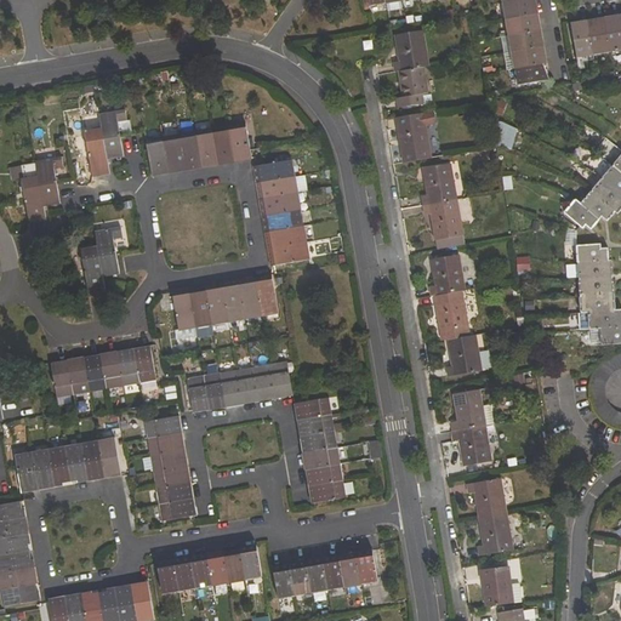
[(518,0),(503,3),(507,20),(534,15),(537,13),(531,0),(518,0)]
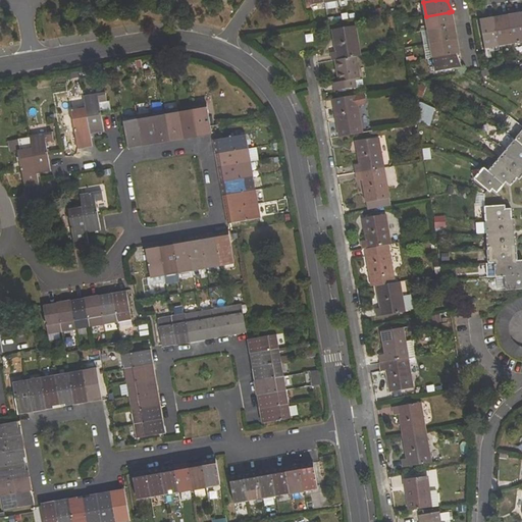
[(516,17),(508,18),(512,43),(521,40),(521,13),(521,11),(515,13),(516,17)]
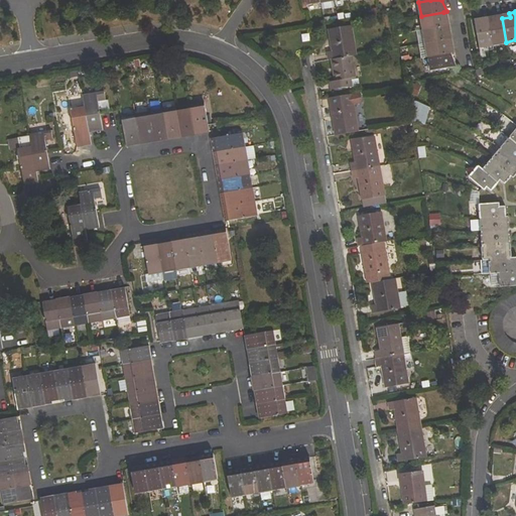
[(421,16),(423,30),(446,26),(449,25),(447,18),(446,19),(443,12),(421,16)]
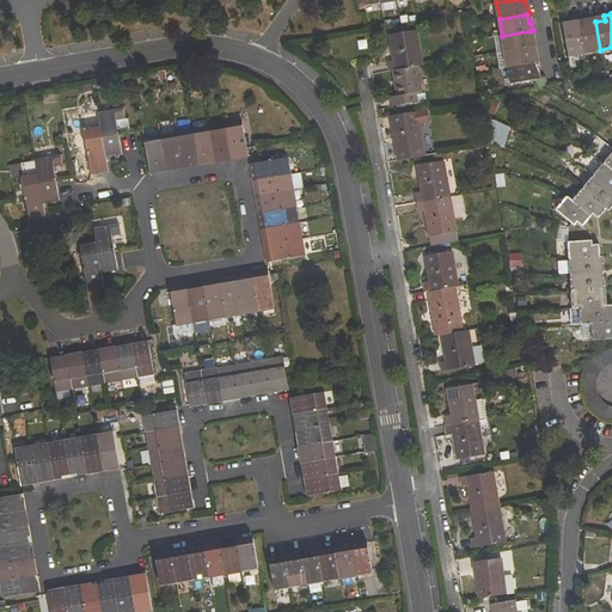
[(585,53),(600,50),(595,22),(595,17),(586,18),(587,23),(580,24),(585,53)]
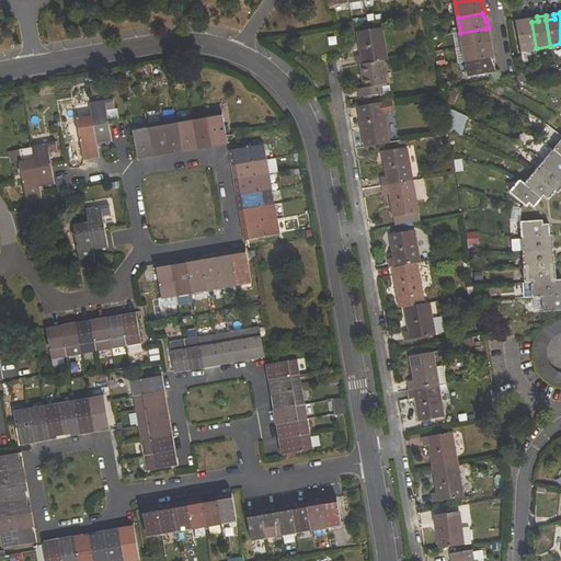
[(524,19),(525,23),(516,25),(521,50),(536,48),(531,22),(530,18),(524,19)]
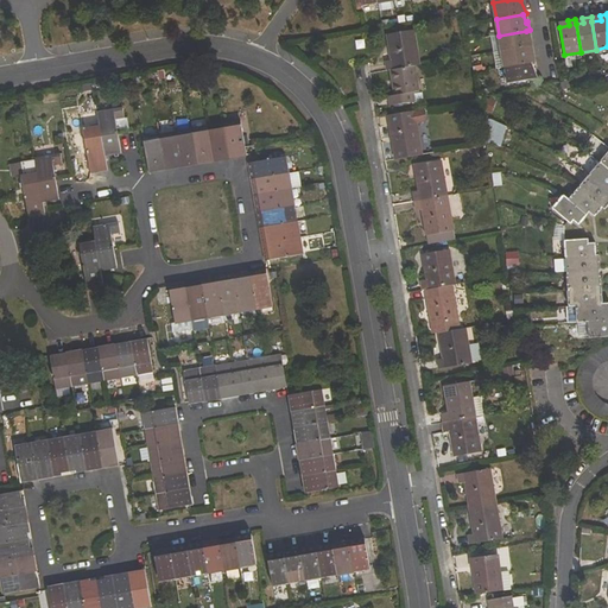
[(385,61),(387,71),(390,70),(415,65),(419,65),(413,30),(386,35),(391,61),(385,61)]
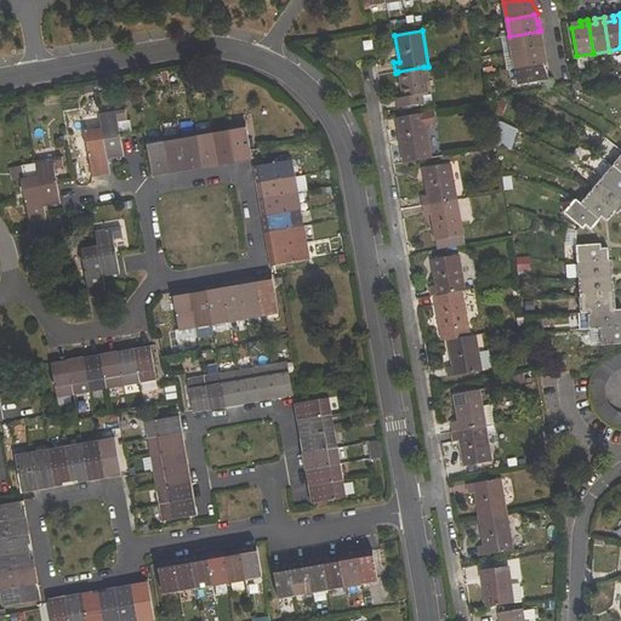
[(510,36),(513,53),(540,49),(543,47),(537,32),(510,36)]
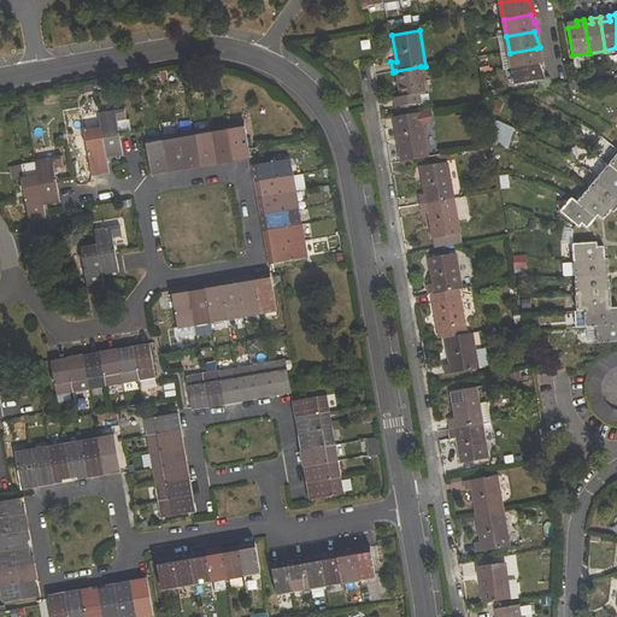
[(510,53),(512,69),(540,64),(542,64),(541,56),(540,56),(536,48),(510,53)]
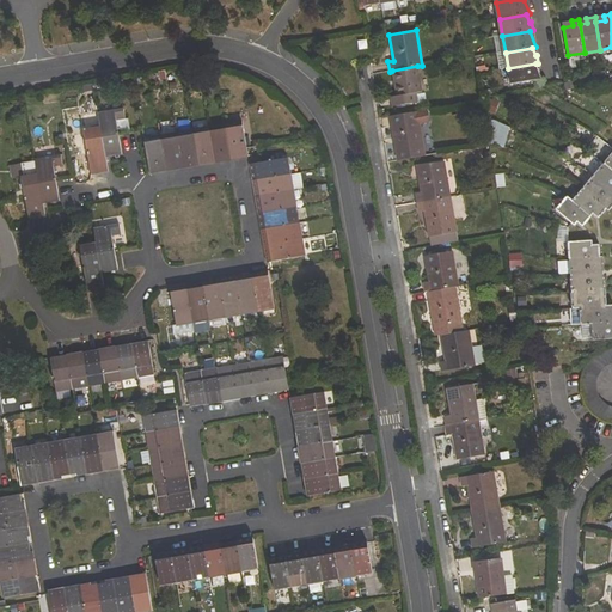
[(508,68),(510,84),(538,79),(542,79),(536,63),(508,68)]
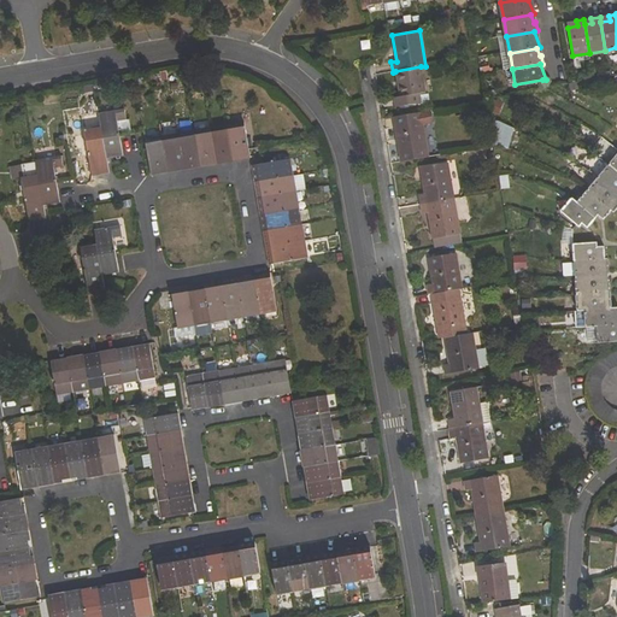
[(400,97),(394,98),(395,107),(421,103),(419,94),(425,93),(421,66),(395,71),(400,97)]
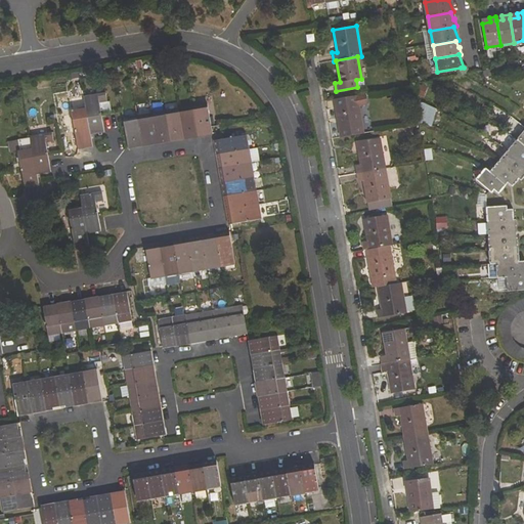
[(100,120),(99,117),(102,116),(100,103),(107,101),(105,92),(84,96),(86,108),(90,135),(104,132),(102,120),(100,120)]
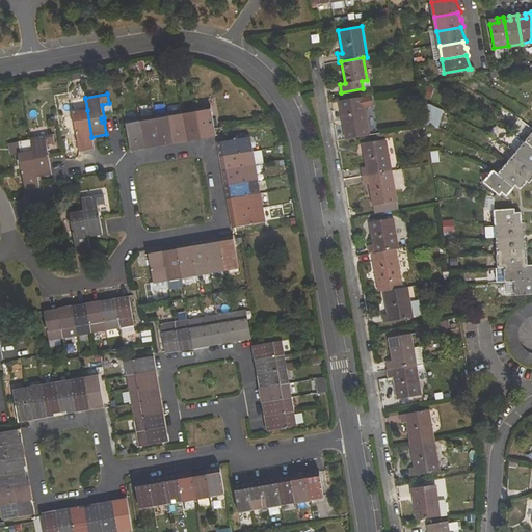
[(339,102),(346,139),(370,135),(363,98),(339,102)]
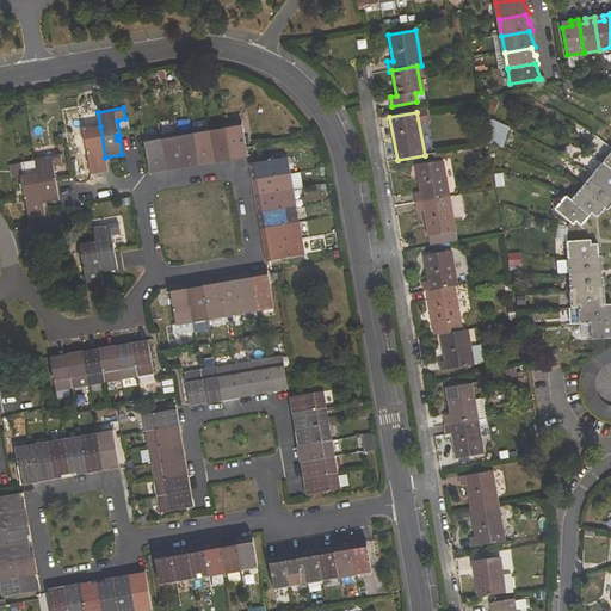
[(241,122),(226,124),(232,156),(232,159),(242,156),(241,155),(247,154),(247,153),(241,122)]
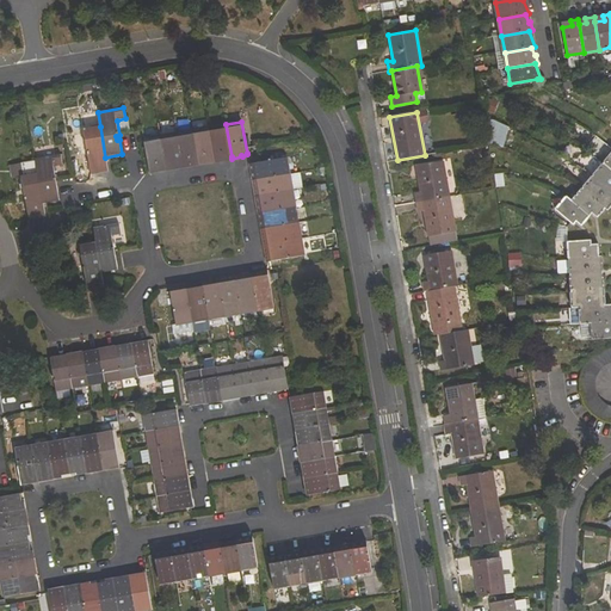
[(503,147),(507,130),(494,123),(493,142),(503,147)]
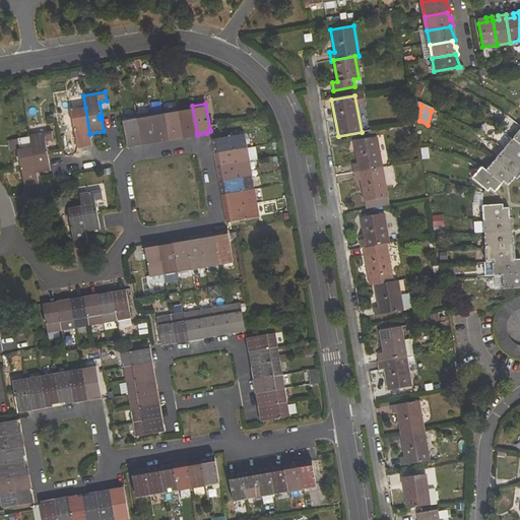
[(192,106),(178,109),(183,135),(184,137),(192,136),(192,134),(197,133),(192,106)]
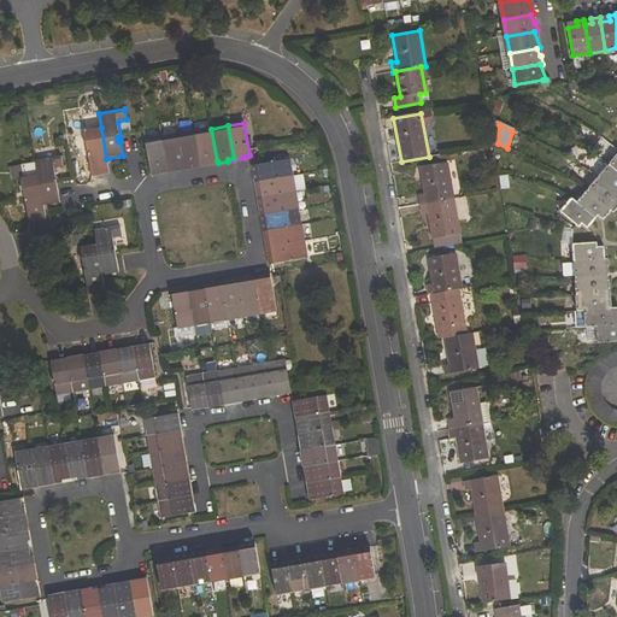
[(101,128),(86,130),(93,176),(110,174),(106,159),(101,128)]
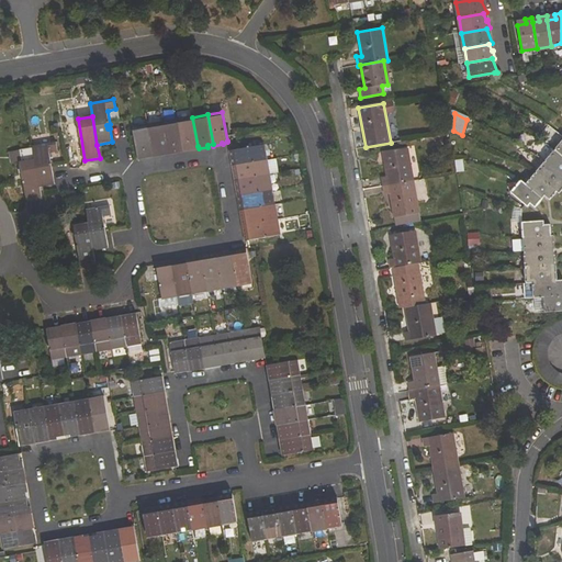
[(192,117),(177,120),(182,149),(182,152),(192,149),(191,148),(198,146),(192,117)]
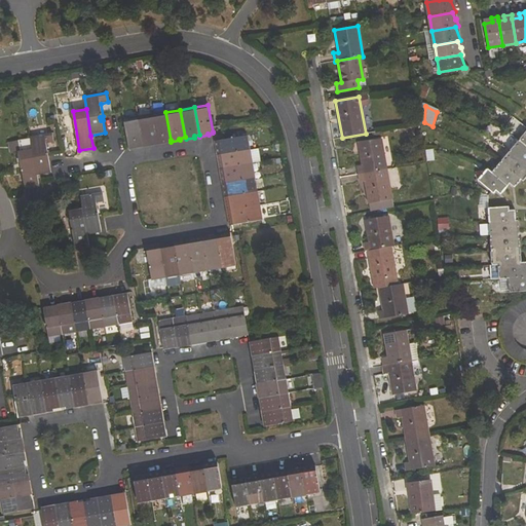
[(165,112),(151,114),(156,142),(156,144),(165,143),(165,141),(171,140),(165,112)]
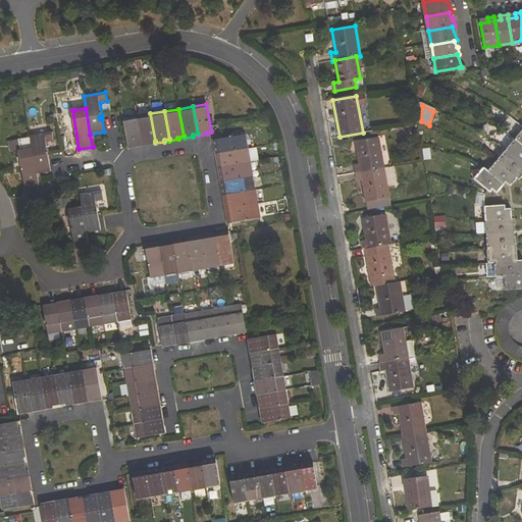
[(150,142),(155,141),(150,113),(150,112),(136,115),(137,116),(142,144),(142,146),(150,144),(150,142)]
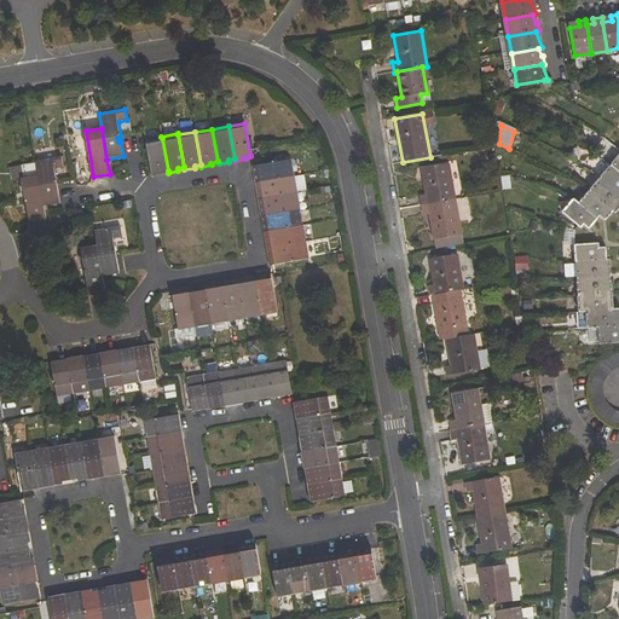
[(161,172),(168,171),(162,138),(145,140),(151,175),(162,173),(161,172)]
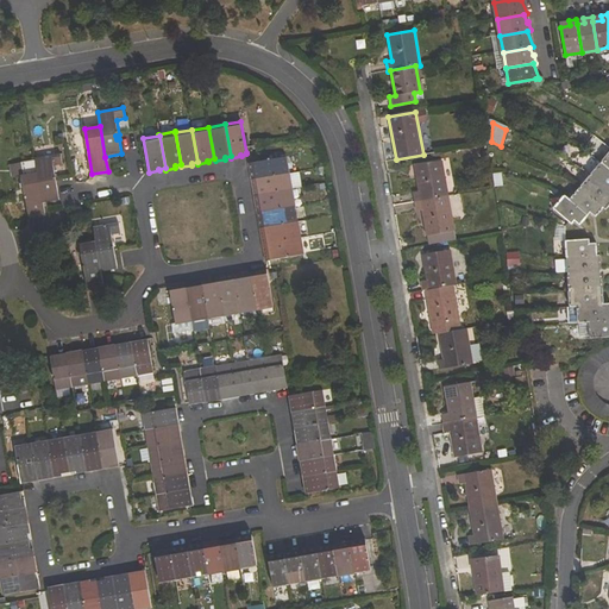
[(608,149),(602,144),(594,154),(604,162),(608,155),(608,149)]
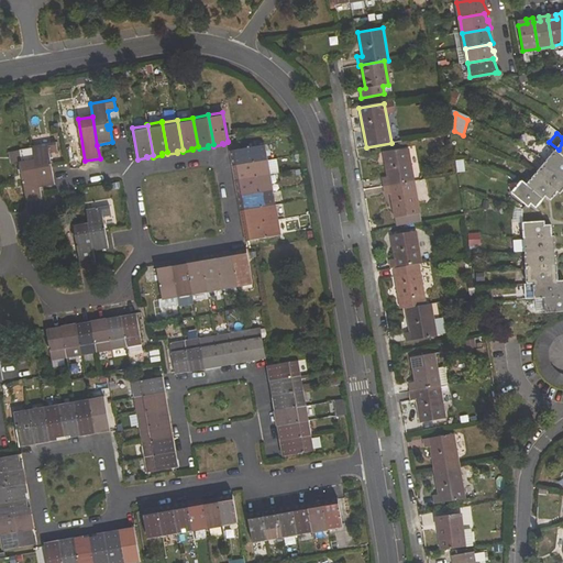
[(53,170),(51,172),(50,167),(53,166),(50,154),(58,152),(56,142),(33,146),(33,148),(40,187),(55,185),(53,170)]
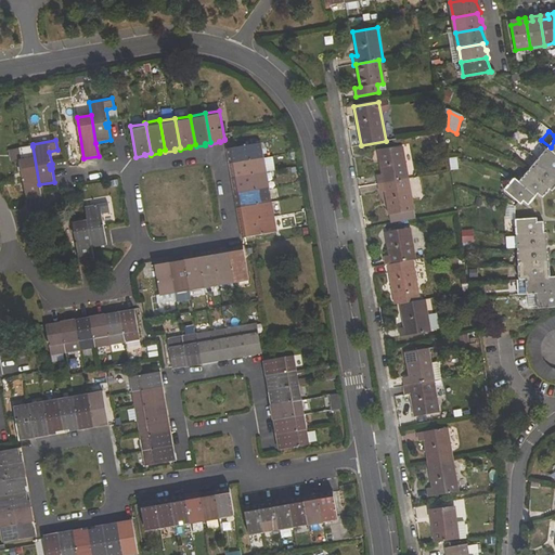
[(260,143),(237,146),(230,149),(226,149),(228,158),(230,158),(231,164),(262,157),(260,143)]
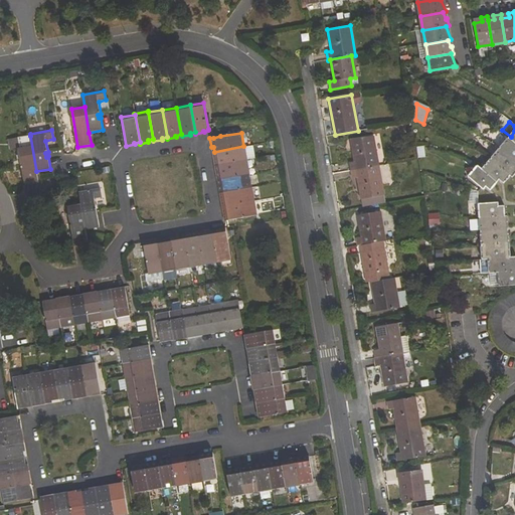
[(18,148),(24,186),(38,183),(36,171),(30,136),(19,138),(21,147),(18,148)]
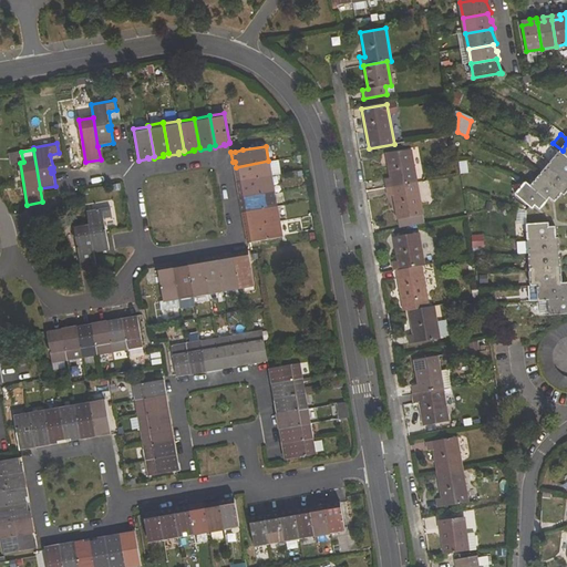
[(390,178),(384,178),(387,188),(418,183),(412,151),(385,155),(390,178)]
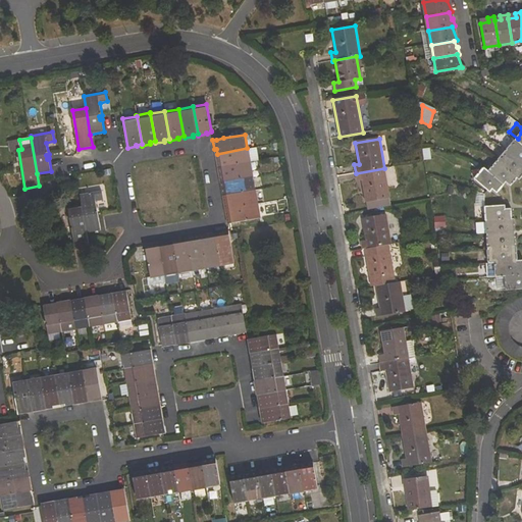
[(521,145),(516,140),(507,151),(521,163),(521,145)]
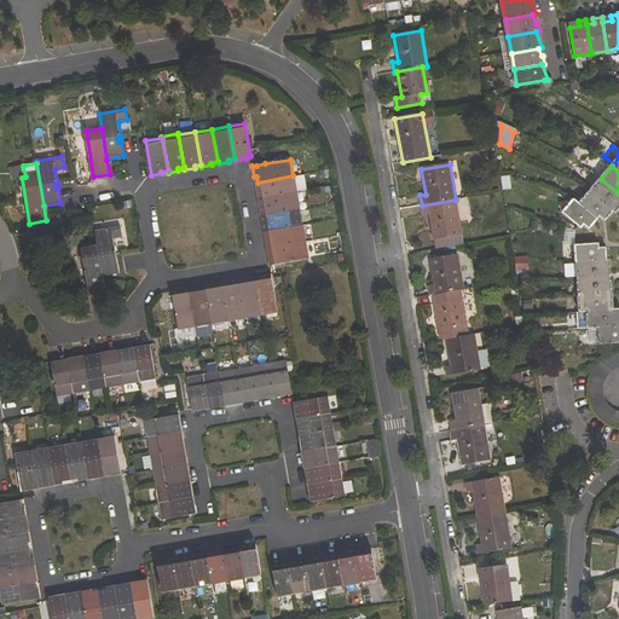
[(259,192),(260,198),(296,192),(293,175),(258,183),(255,183),(256,192),(259,192)]
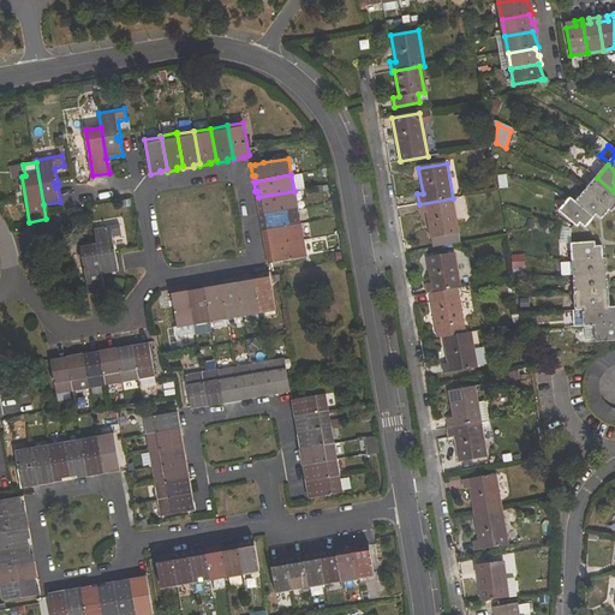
[(610,210),(614,206),(614,192),(597,178),(586,190),(609,209),(610,210)]
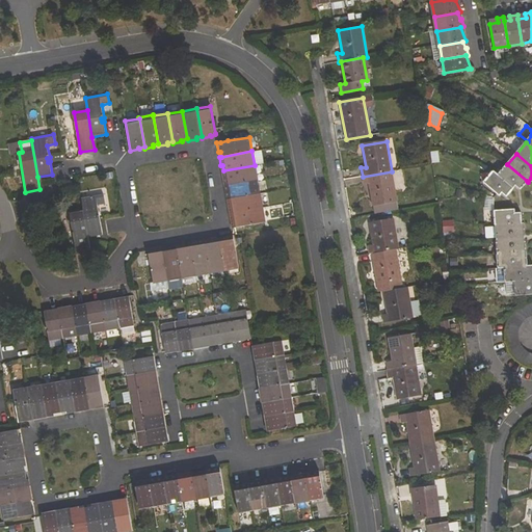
[(521,189),(527,181),(507,164),(498,176),(512,188),(515,185),(521,189)]
